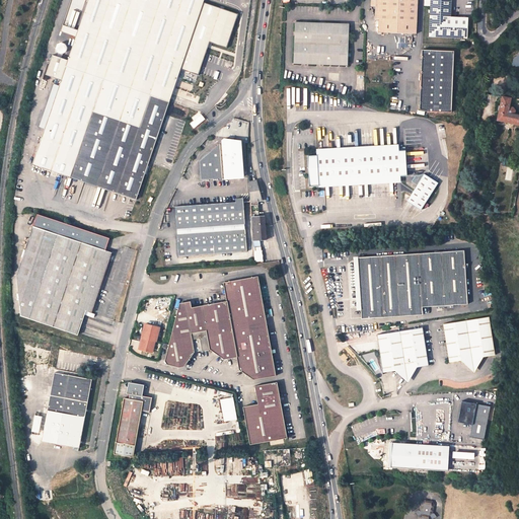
[(68,61),(66,67),(60,86),(54,85),(41,125),(47,127),(33,164),(137,200),(180,68),(215,80),(217,74),(220,67),(202,62),(207,49),(205,48),(208,42),(226,48),(234,22),(236,18),(237,15),(215,7),(203,3),(203,0),(87,0),(84,12),(80,24),(68,20),(57,57),(64,59),(68,61)]
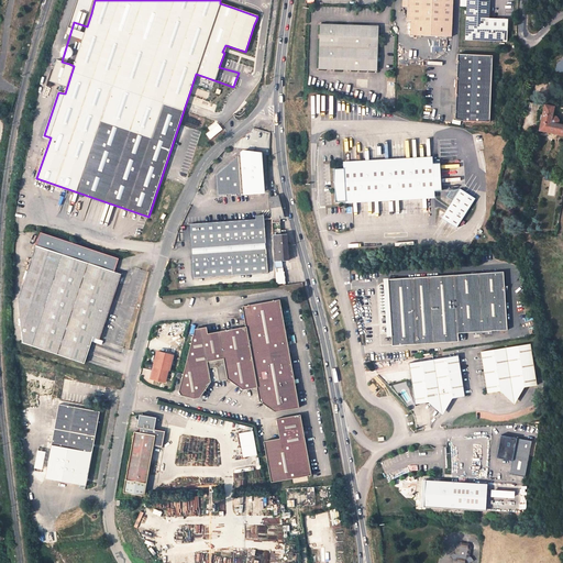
[(410,0),(410,21),(451,23),(451,0),(410,0)]
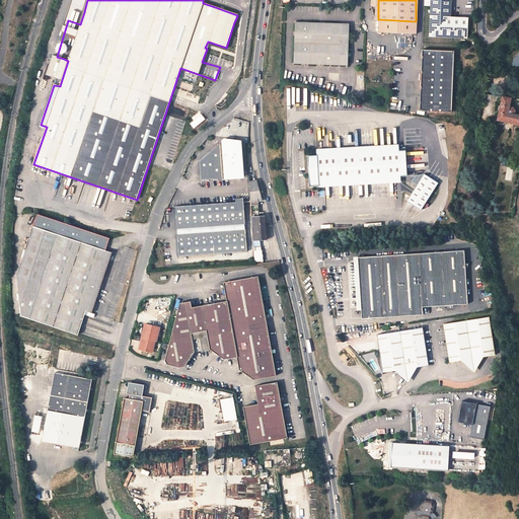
[(451,16),(451,0),(424,0),(424,5),(430,5),(429,35),(467,38),(468,16),(451,16)]
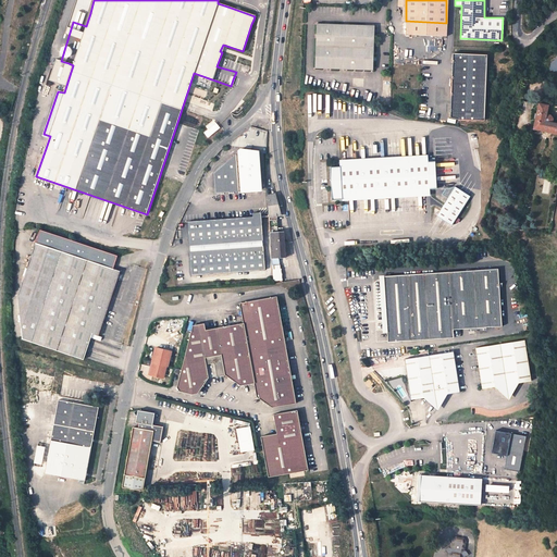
[(77,10),(73,22),(86,26),(90,13),(77,10)]
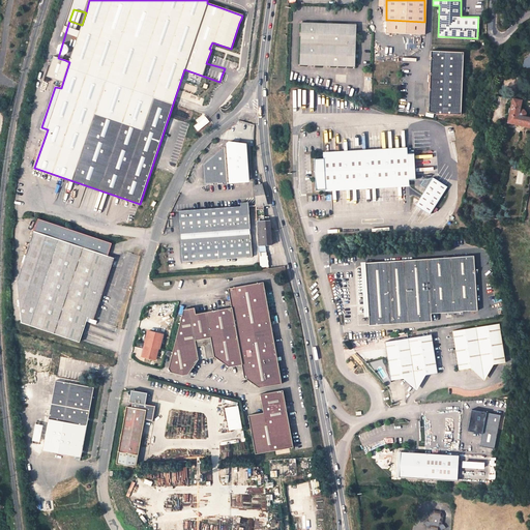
[(62,19),(58,18),(50,41),(54,42),(62,19)]
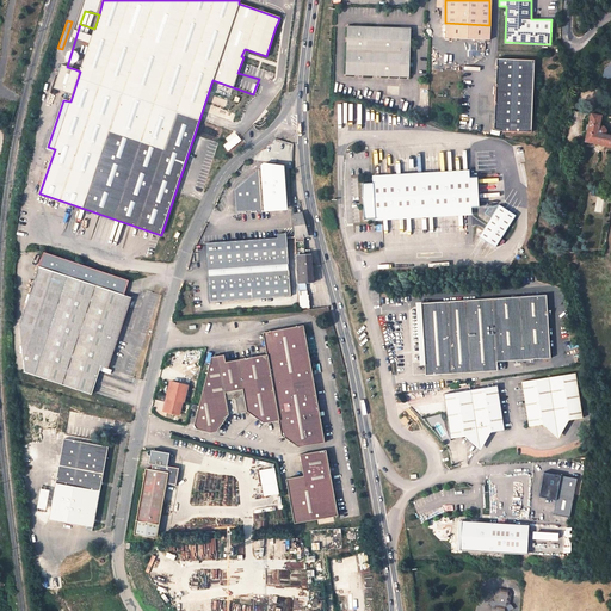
[(489,25),(445,23),(444,37),(488,38),(489,25)]
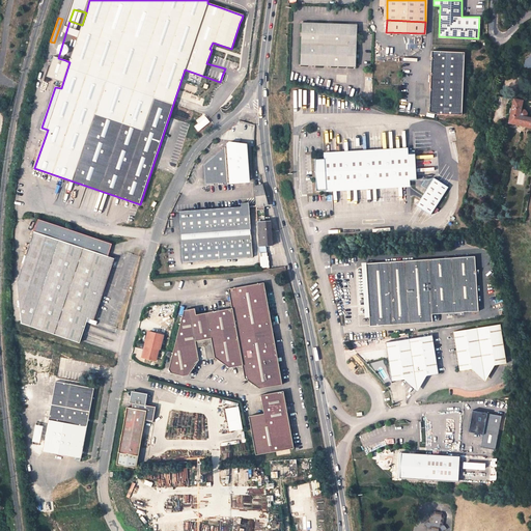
[(357,25),(302,21),(299,63),(354,66),(355,58),(355,54),(356,37),(356,33),(357,25)]
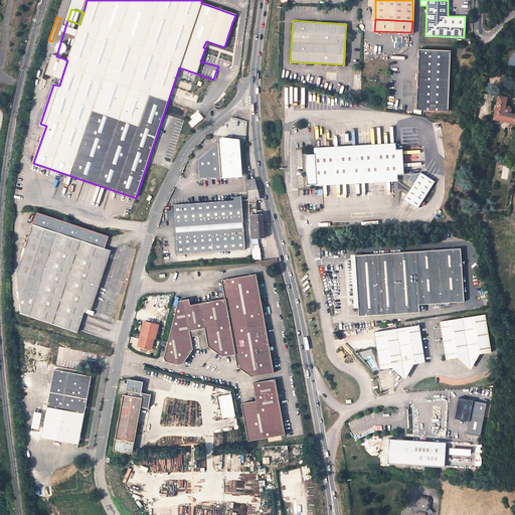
[(420,49),(418,108),(425,111),(448,111),(451,50),(420,49)]
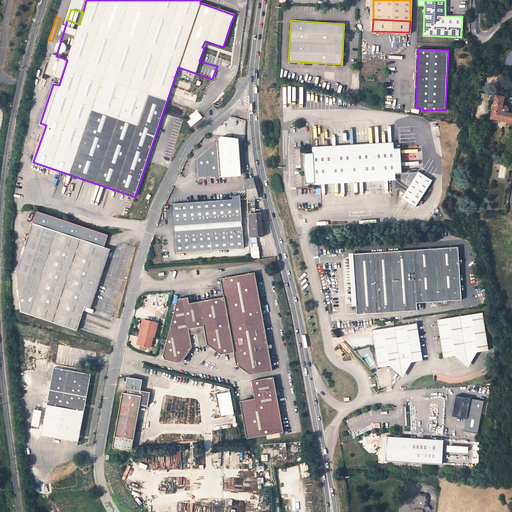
[(505,97),(496,95),(491,119),(511,123),(511,113),(507,112),(508,109),(507,106),(503,105),(505,97)]
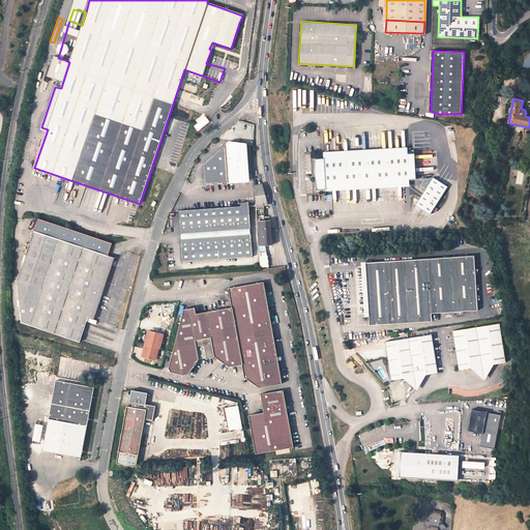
[(199,131),(210,121),(206,116),(195,126),(199,131)]
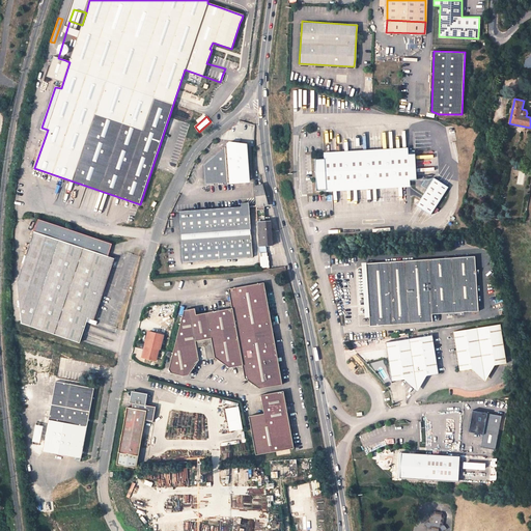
[(176,164),(180,149),(174,148),(170,162),(176,164)]
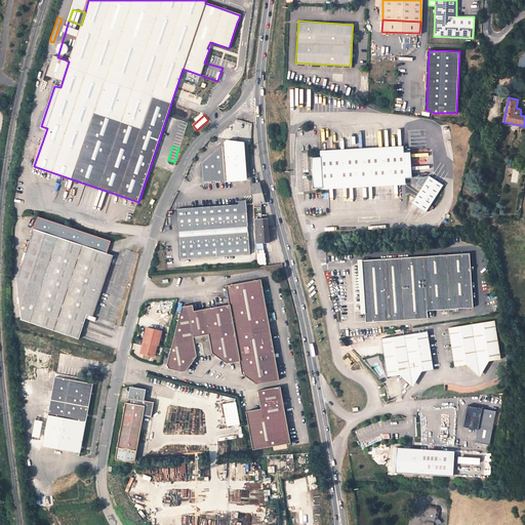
[(321,157),(404,152),(404,147),(321,152),(321,157)]
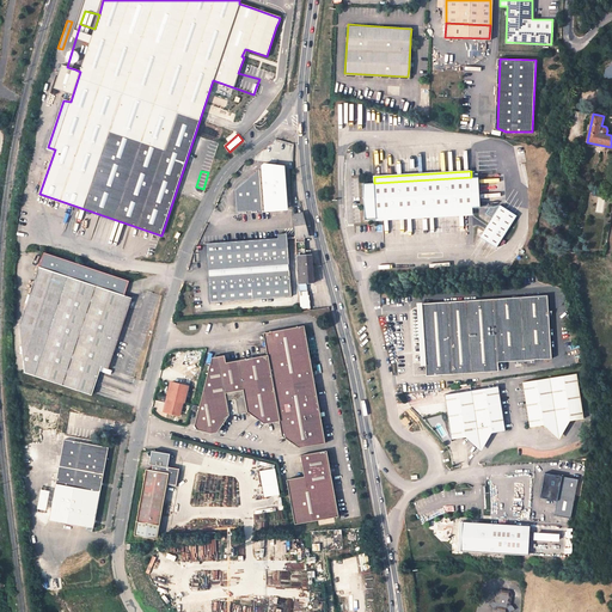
[(281,175),(263,172),(233,197),(234,220),(285,215),(281,175)]
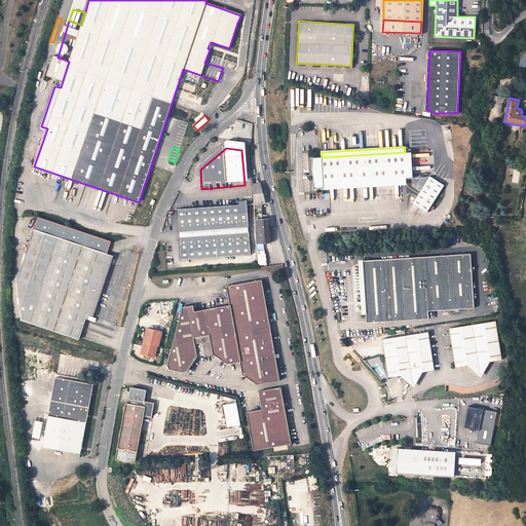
[(413,178),(412,152),(405,152),(322,157),(312,157),(314,189),(324,188),(324,183),(406,178),(413,178)]
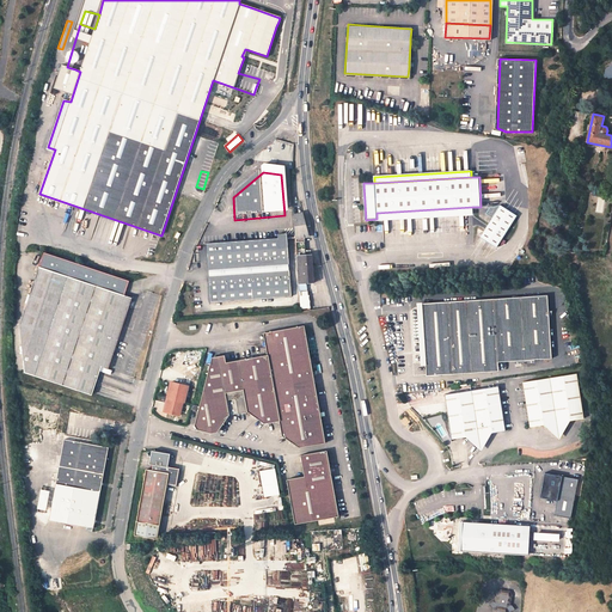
[(496,248),(518,215),(501,204),(490,207),(487,213),(493,218),(481,236),(496,248)]
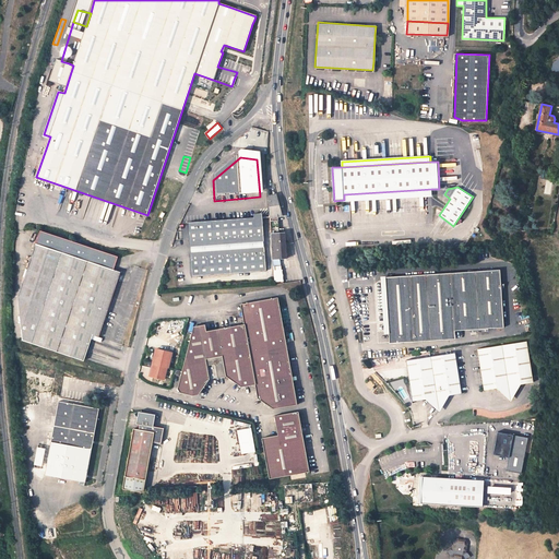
[(344,200),(431,195),(431,189),(344,194),(344,200)]
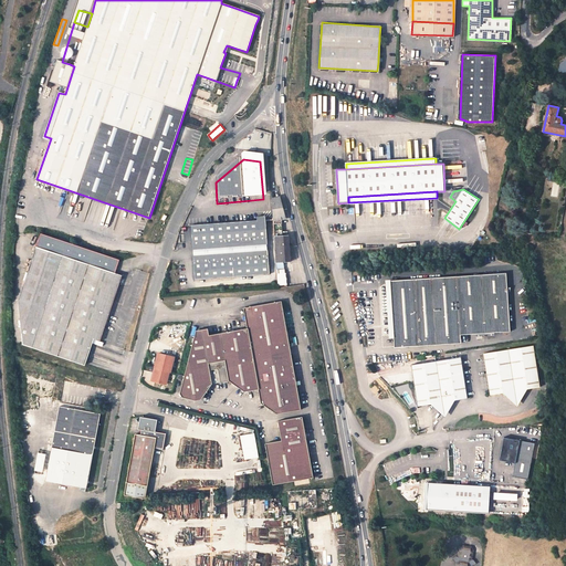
[(272,207),(283,206),(280,197),(272,199),(272,207)]
